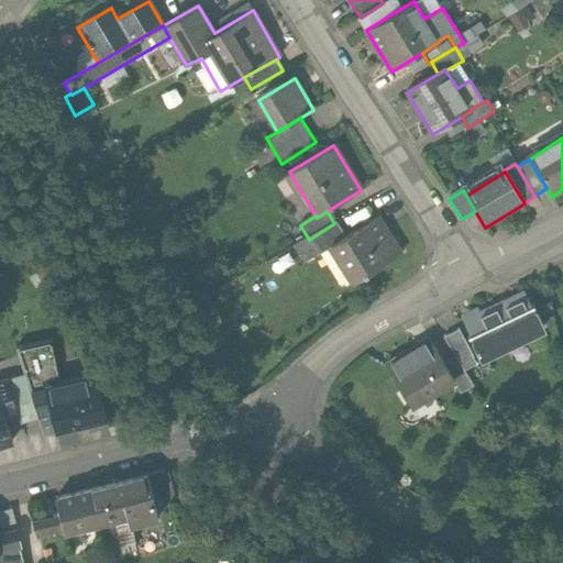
[(400,257),(377,218),(343,239),(329,247),(329,249),(352,286),(400,257)]
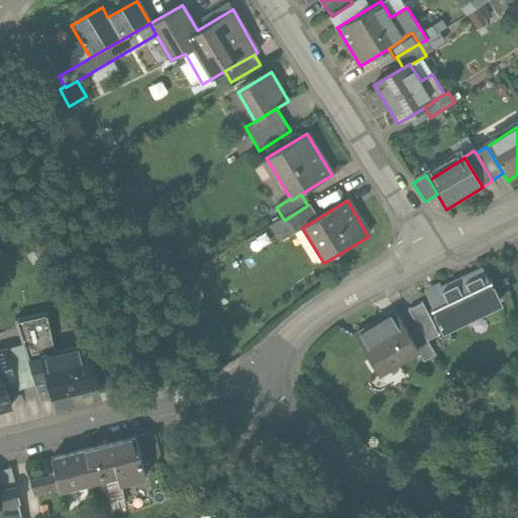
[(292,235),(303,229),(303,228),(316,220),(308,205),(284,221),(292,235)]
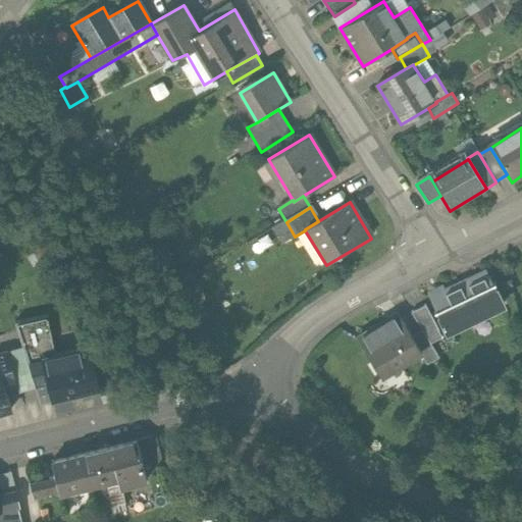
[(281,245),(295,237),(286,222),(272,230),(281,245)]
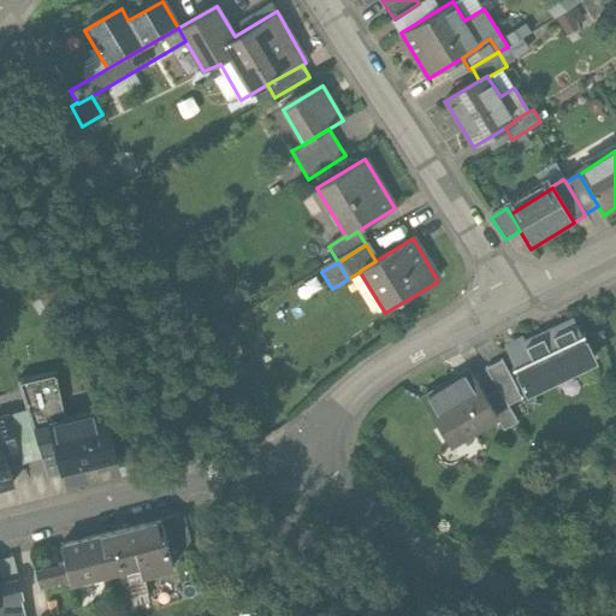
[(585,341),(584,338),(576,342),(570,329),(557,336),(560,342),(552,345),(548,337),(507,356),(514,373),(513,373),(514,375),(515,374),(527,398),(531,396),(529,396),(551,385),(550,383),(575,371),(576,373),(592,366),(593,366),(594,365),(584,342),(585,341)]
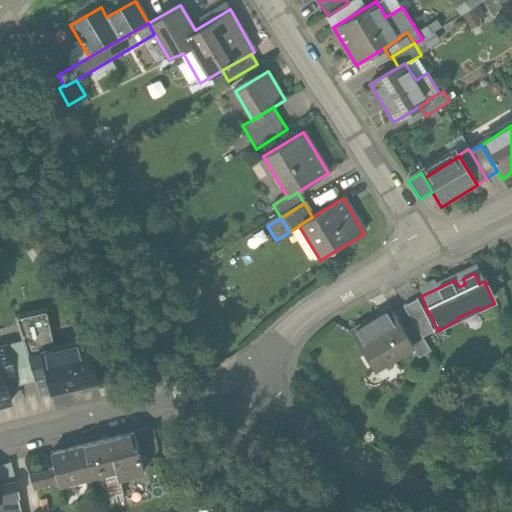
[(434,336),(418,304),(403,311),(414,328),(422,342),(434,336)]
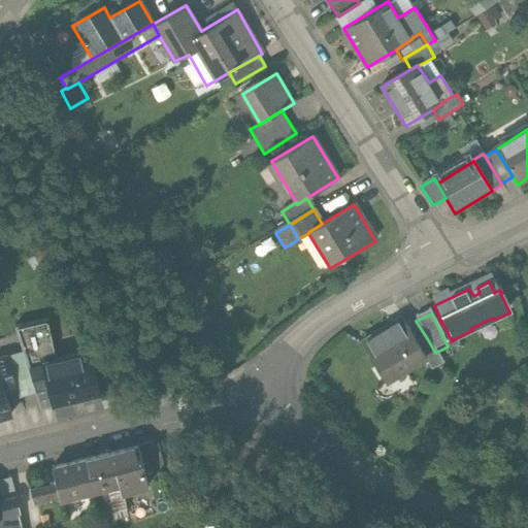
[(27,368),(40,364),(50,392),(54,407),(103,392),(102,390),(94,362),(91,351),(59,360),(46,321),(15,330),(19,340),(24,357),(27,368)]
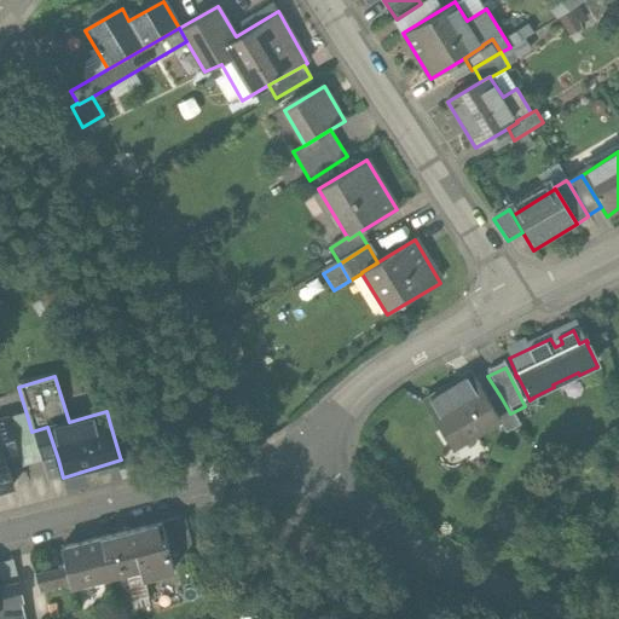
[(487,405),(473,380),(427,408),(455,452),(498,426),(499,424),(487,405)]
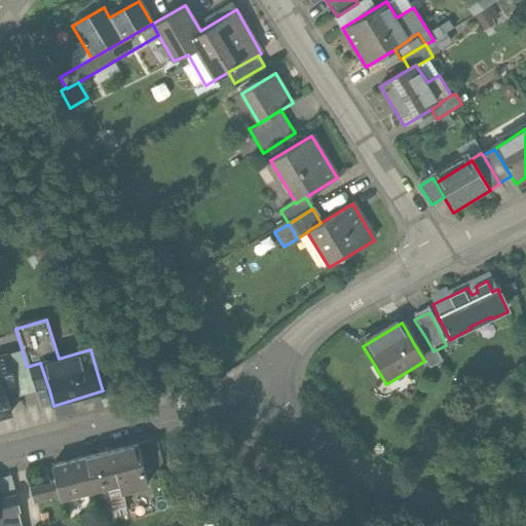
[(425,337),(414,344),(424,361),(423,362),(430,373),(443,366),(434,351),(425,337)]
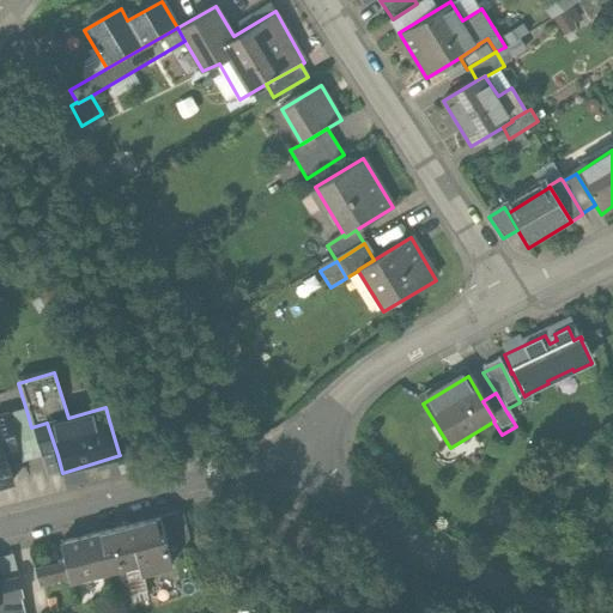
[(41,460),(31,428),(28,414),(10,419),(23,465),(41,460)]
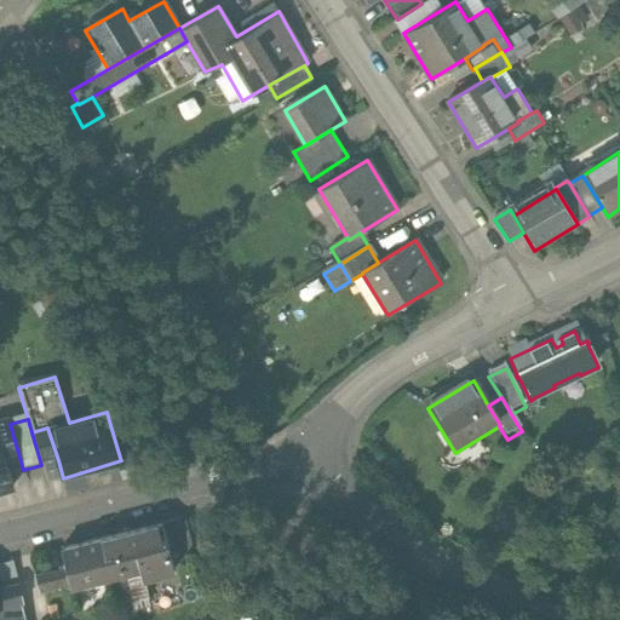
[(110,425),(120,458),(148,451),(139,434),(124,437),(119,423),(110,425)]
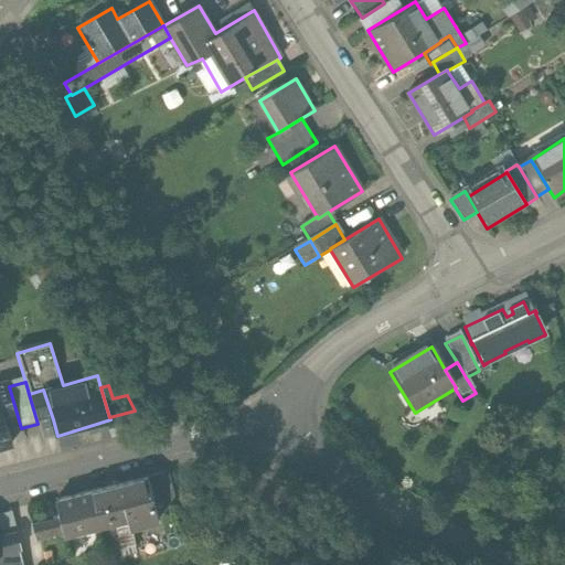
[(0,451),(13,448),(8,433),(21,428),(9,386),(0,388),(0,451)]
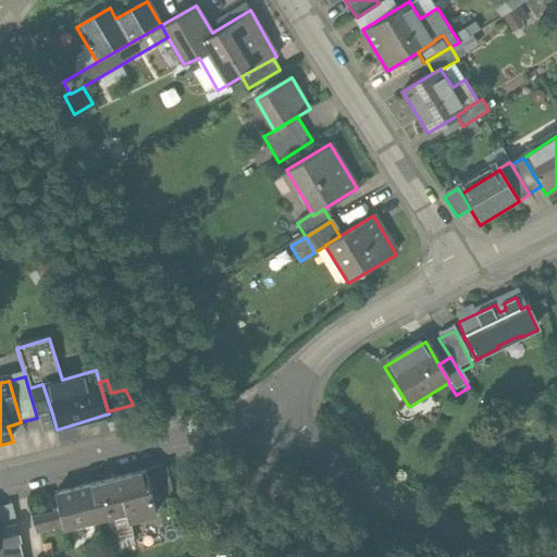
[(42,384),(28,388),(37,418),(52,413),(42,384)]
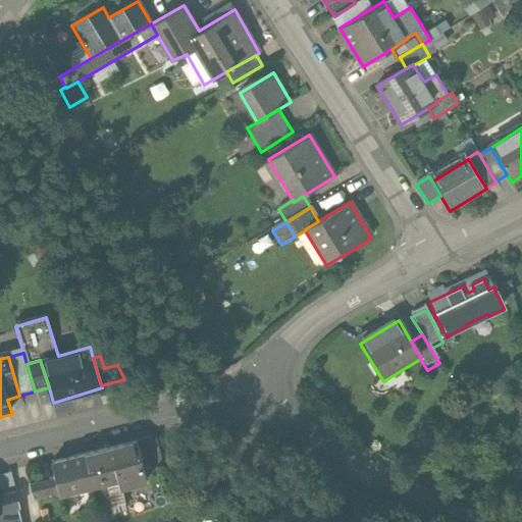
[(144,474),(163,470),(156,439),(137,445),(144,474)]
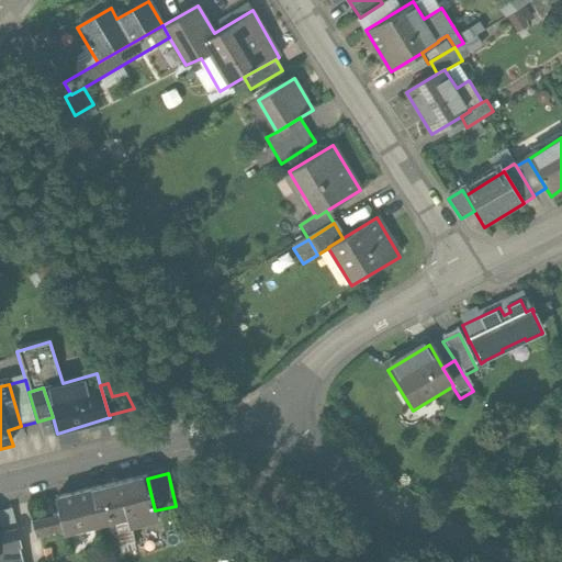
[(147,479),(88,493),(97,528),(112,525),(130,520),(131,528),(158,521),(155,510),(147,479)]
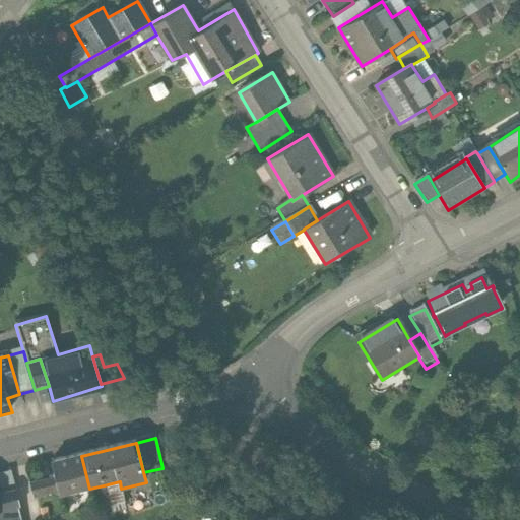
[(89,489),(81,456),(51,464),(55,480),(58,492),(60,497),(89,489)]
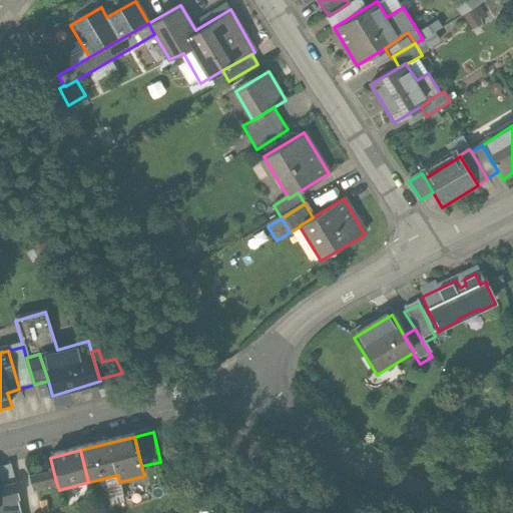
[(0,491),(17,488),(12,467),(0,469),(0,491)]
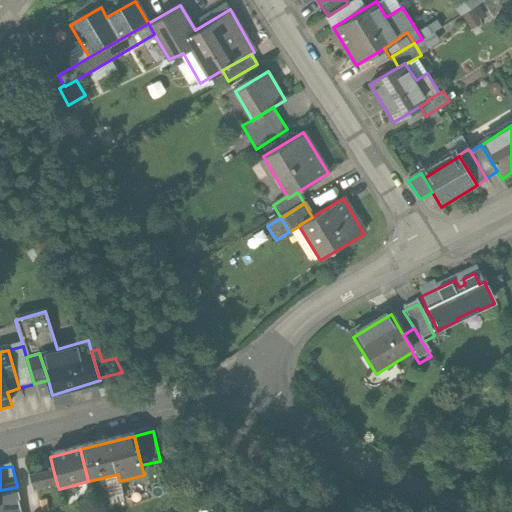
[(57,484),(54,473),(29,479),(32,491),(57,484)]
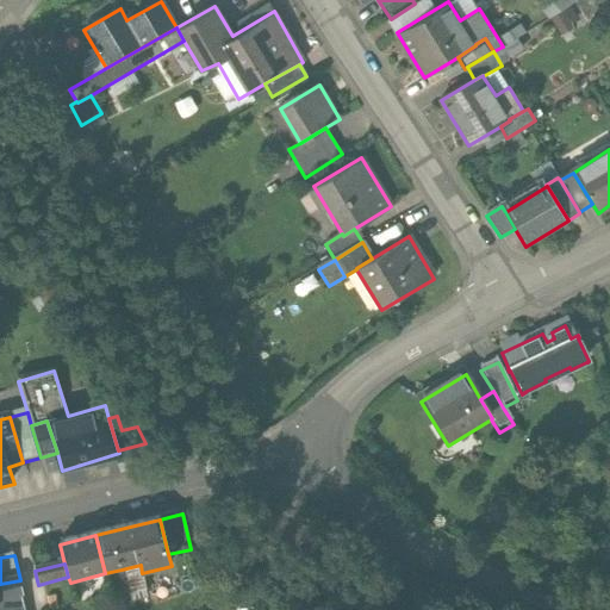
[(142,573),(141,565),(122,570),(129,597),(147,592),(142,573)]
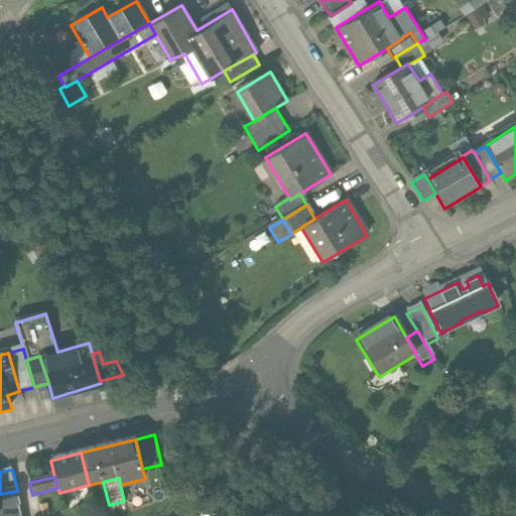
[(0,509),(20,504),(17,491),(0,494),(0,509)]
